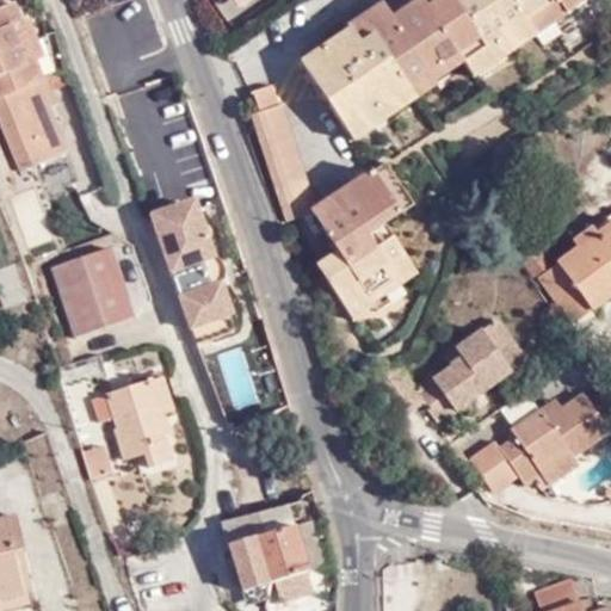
[(561,1),(568,11),(584,0),(437,0),(427,6),(423,0),(401,0),(387,10),(351,32),(349,29),(319,48),(325,57),(306,71),(345,130),(376,107),(384,118),(415,98),(408,86),(440,65),(445,72),(461,61),(466,66),(497,44),(503,55),(535,35),(528,23),(561,1)]
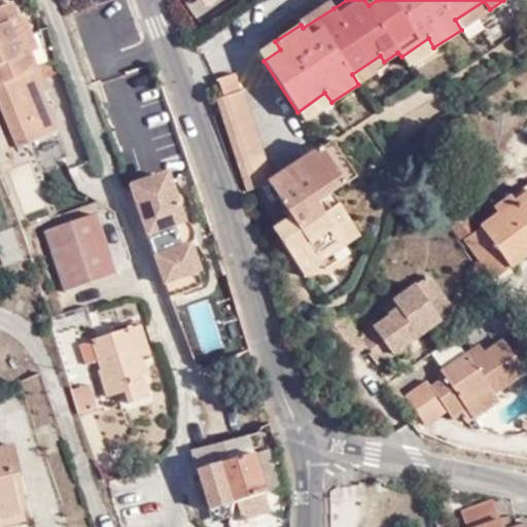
[(461,30),(490,9),(484,1),(455,20),(461,30)]
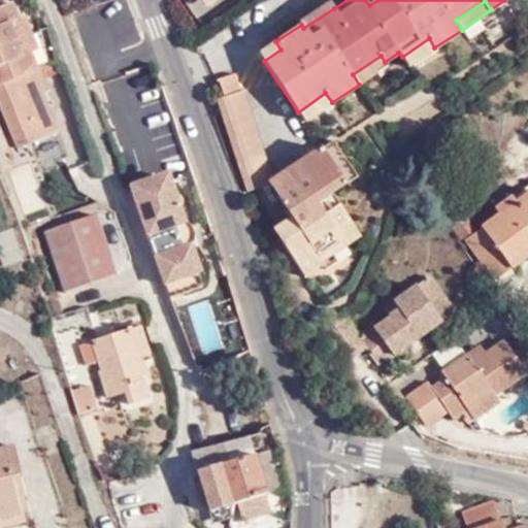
[(299,22),(301,25),(303,28),(334,8),(331,2),(299,22)]
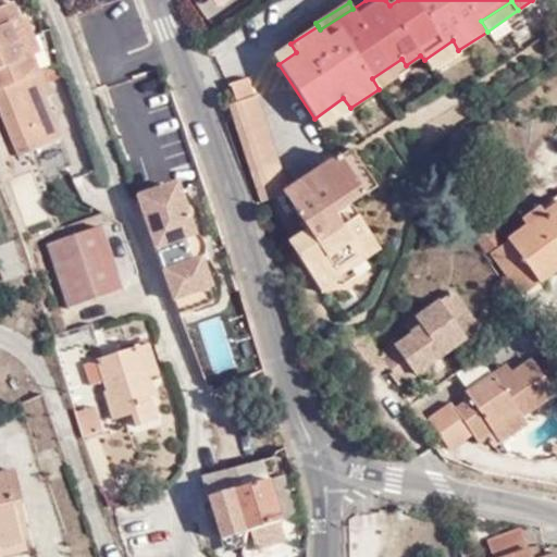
[(430,69),(458,50),(453,40),(424,60),(430,69)]
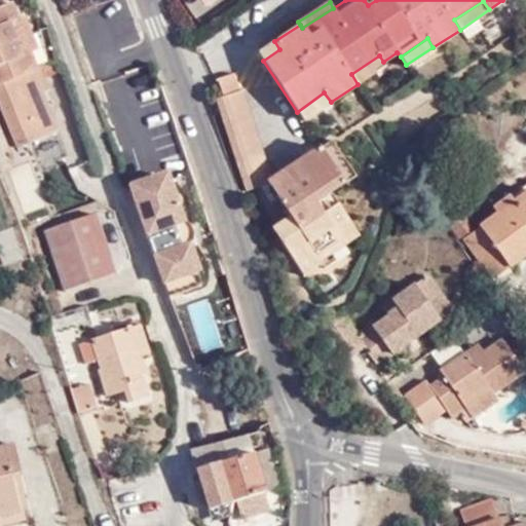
[(258,52),(263,61),(279,49),(274,41),(258,52)]
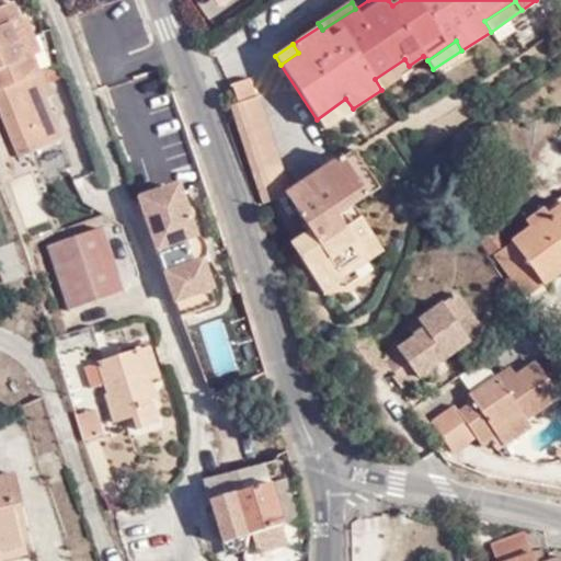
[(398,73),(409,66),(404,59),(375,79),(381,90),(400,78),(398,73)]
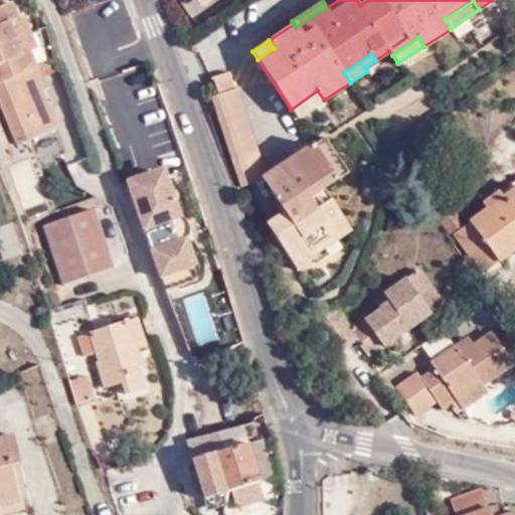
[(51,127),(43,101),(38,89),(45,86),(36,64),(0,77),(0,105),(12,141),(51,127)]
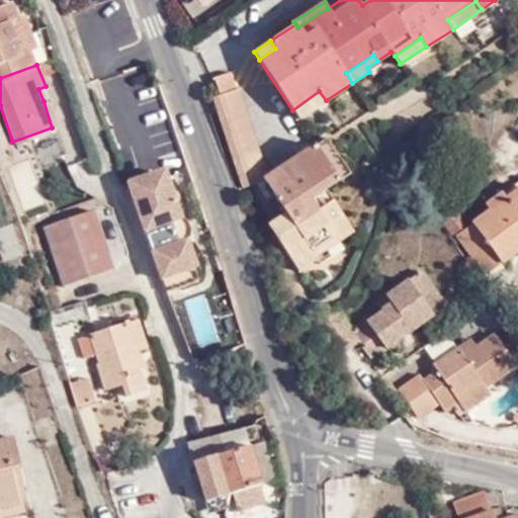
[(213,77),(220,95),(223,93),(248,171),(264,166),(233,70),(213,77)]
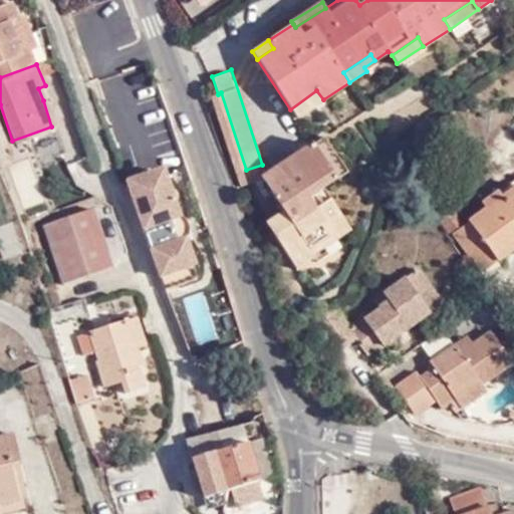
[(295,117),(323,99),(316,90),(290,109),(295,117)]
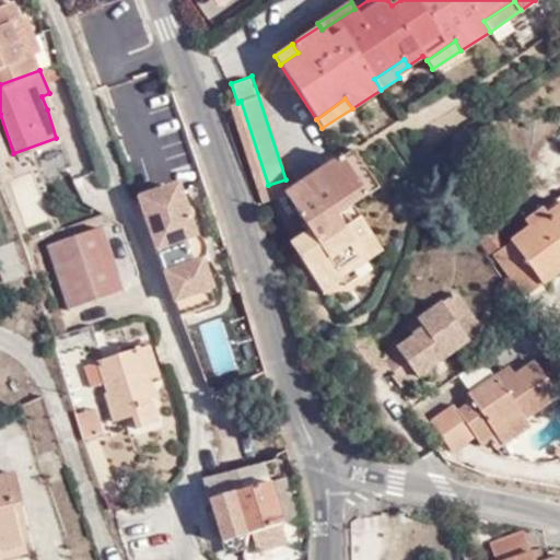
[(263,202),(286,194),(289,190),(286,179),(268,185),(241,101),(237,103),(230,105),(263,202)]
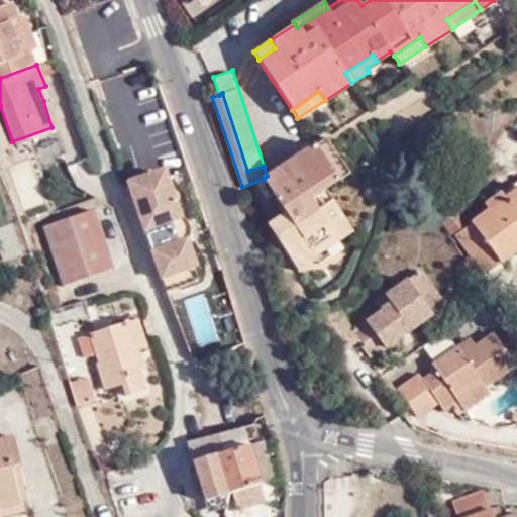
[(430,142),(422,133),(415,138),(422,148),(430,142)]
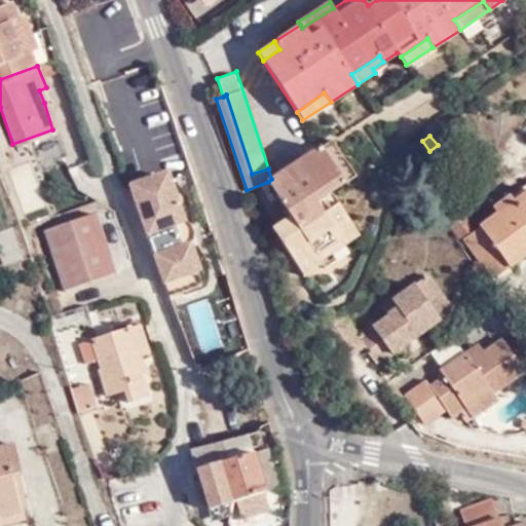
[(332,139),(307,154),(331,189),(355,174),(332,139)]
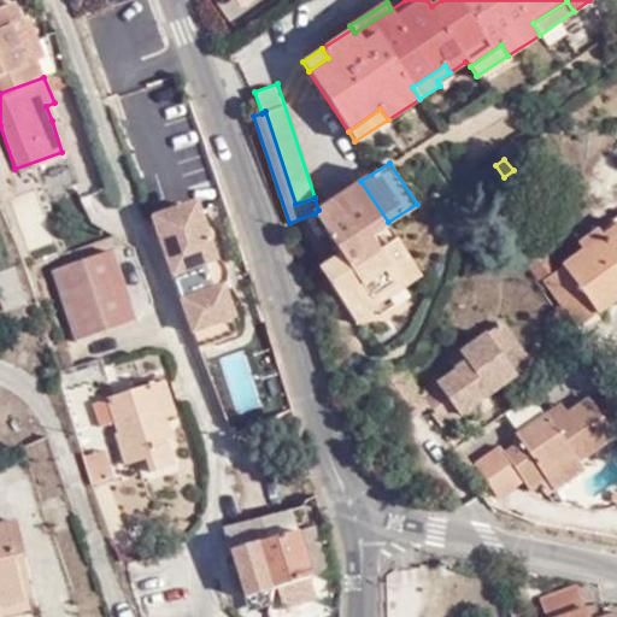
[(360,181),(333,201),(359,241),(387,224),(388,222),(360,181)]
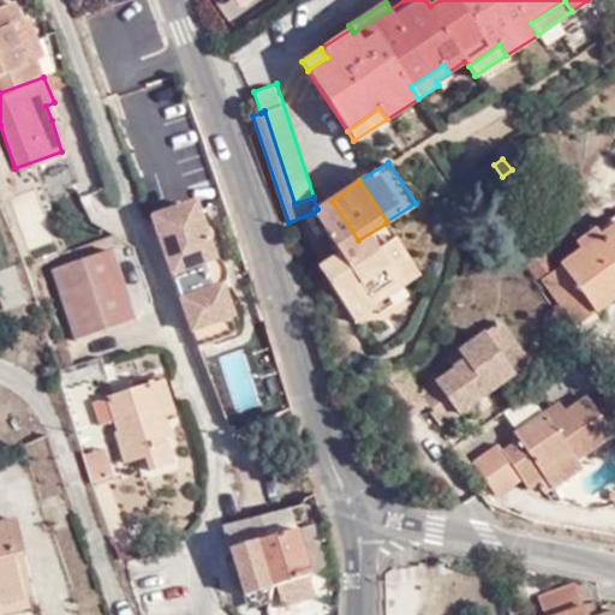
[(36,242),(55,236),(41,191),(22,197),(36,242)]
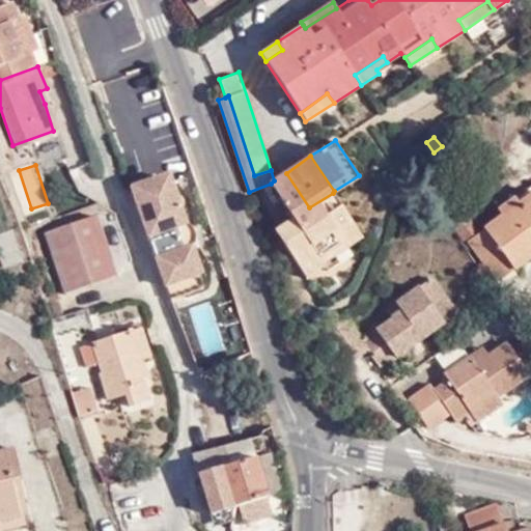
[(274,180),(271,184),(291,218),(286,222),(294,234),(283,242),(300,269),(329,248),(332,254),(361,235),(333,193),(309,207),(286,173),(274,180)]
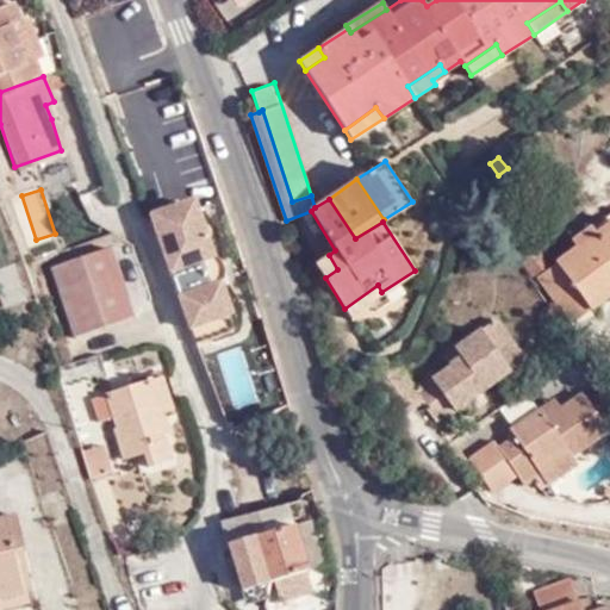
[(218,271),(203,222),(201,221),(201,219),(200,219),(200,217),(199,217),(199,216),(198,216),(197,215),(195,215),(194,215),(193,215),(192,215),(191,215),(191,216),(145,229),(154,247),(182,316),(193,348),(195,356),(235,346),(218,271)]
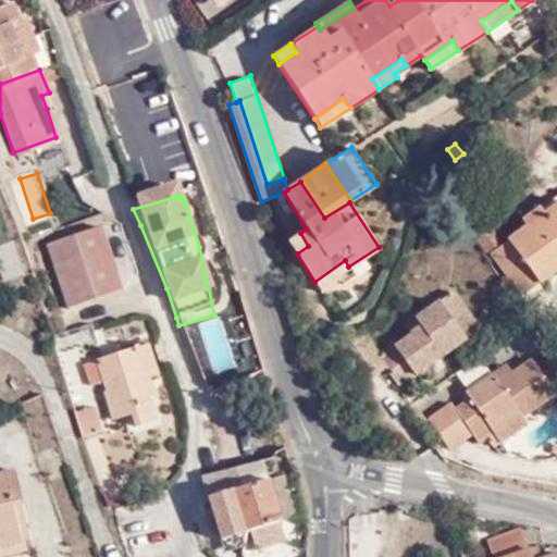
[(556,267),(556,202),(490,251),(519,295),(556,267)]
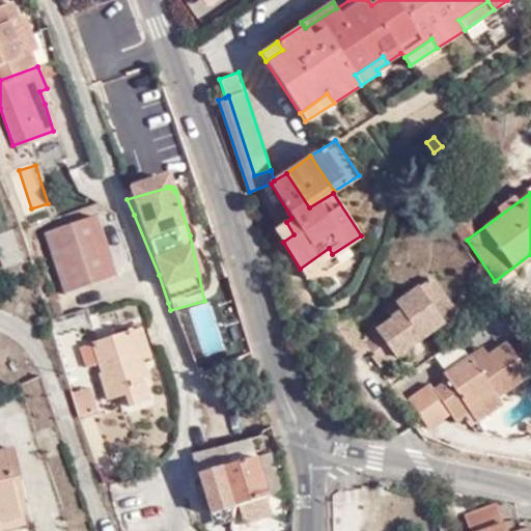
[(446,214),(463,239),(478,227),(459,204),(446,214)]
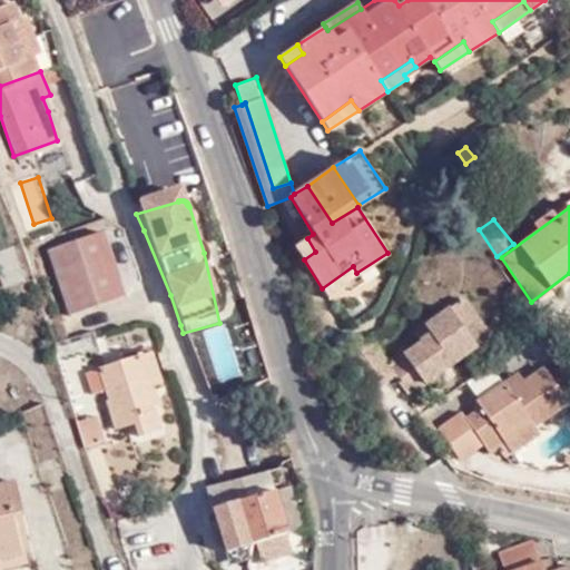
[(124,295),(102,231),(49,247),(71,313),(124,295)]
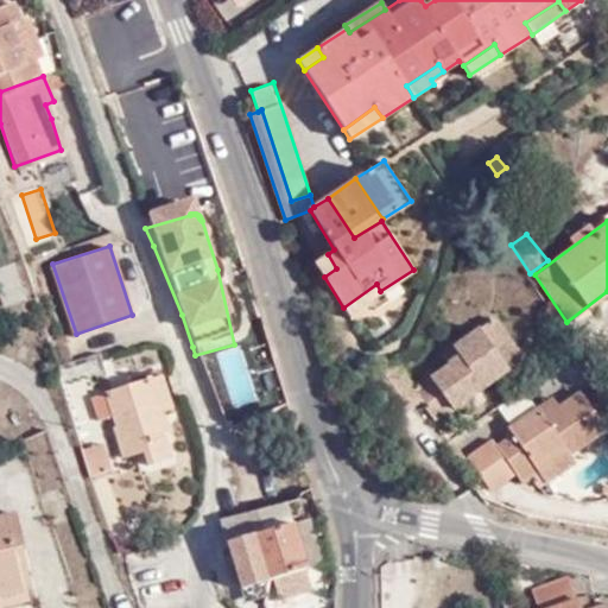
[(336,268),(328,254),(315,263),(324,277),(336,268)]
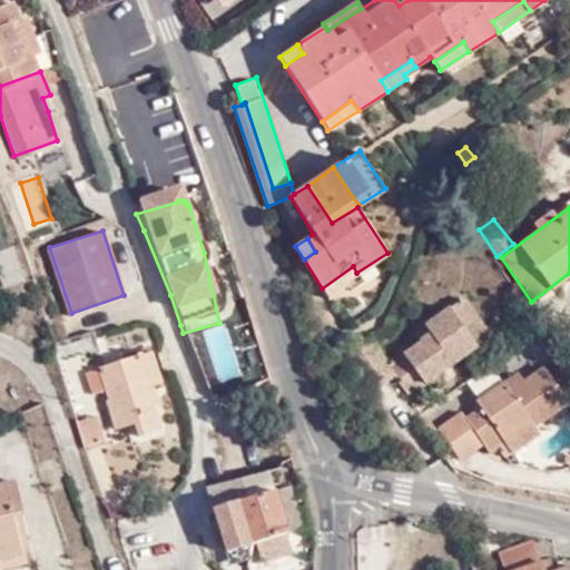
[(22,278),(12,247),(0,251),(0,277),(3,285),(22,278)]
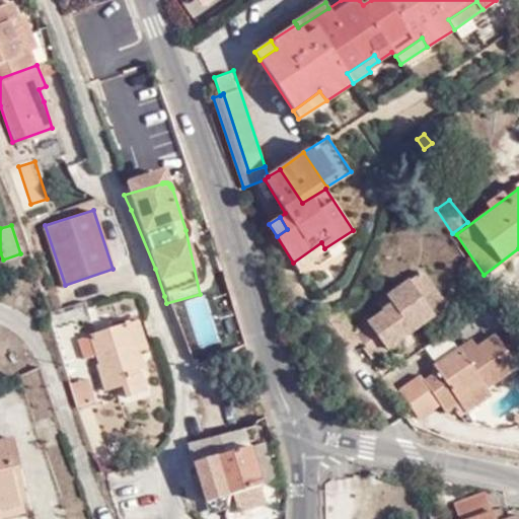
[(321,242),(293,263),(296,268),(324,248),(321,242)]
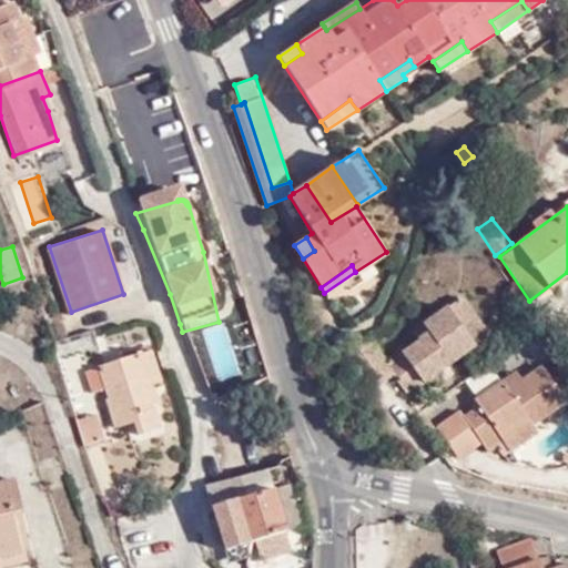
[(368,335),(337,346),(371,392),(392,377),(405,397),(490,337),(462,296),(414,330),(424,344),(389,368),(368,335)]
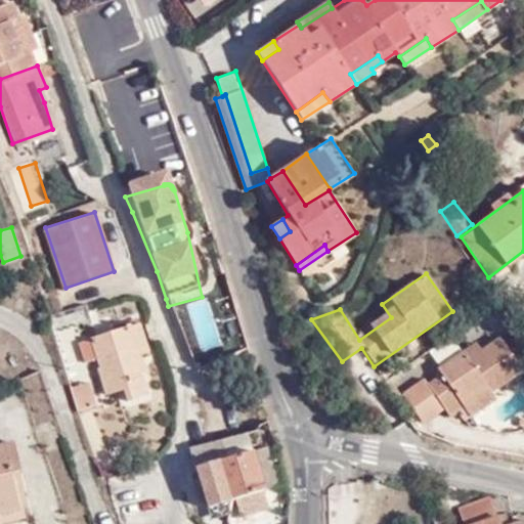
[(140,321),(130,325),(138,353),(149,351),(140,321)]
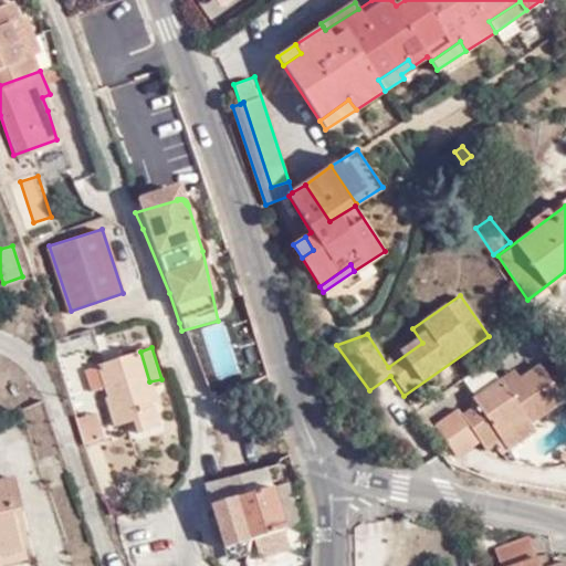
[(149,381),(140,352),(85,369),(93,391),(104,388),(116,425),(135,419),(137,432),(158,425),(150,402),(156,401),(149,381)]
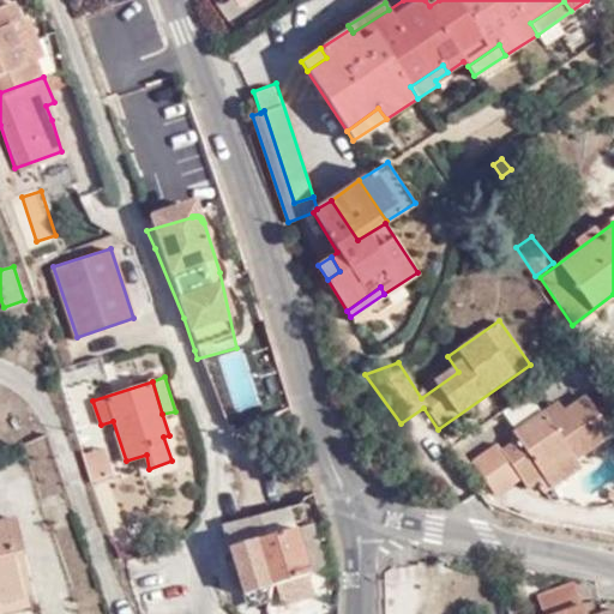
[(608,434),(584,396),(564,410),(547,421),(542,413),(512,432),(516,437),(498,449),(495,444),(471,459),(493,492),(519,475),(527,485),(542,475),(536,468),(566,447),(572,457),(608,434)]
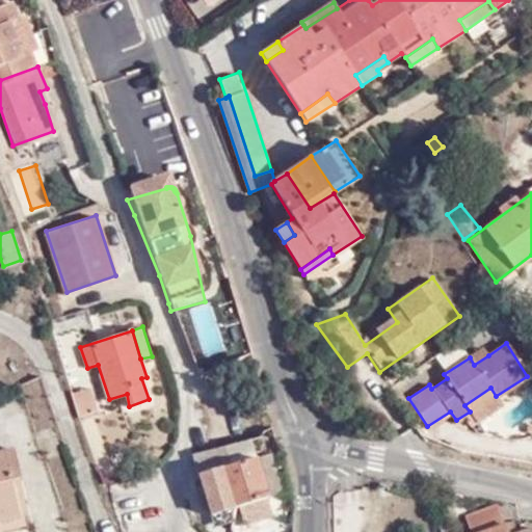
[(474,365),(488,355),(484,348),(470,357),(474,365)]
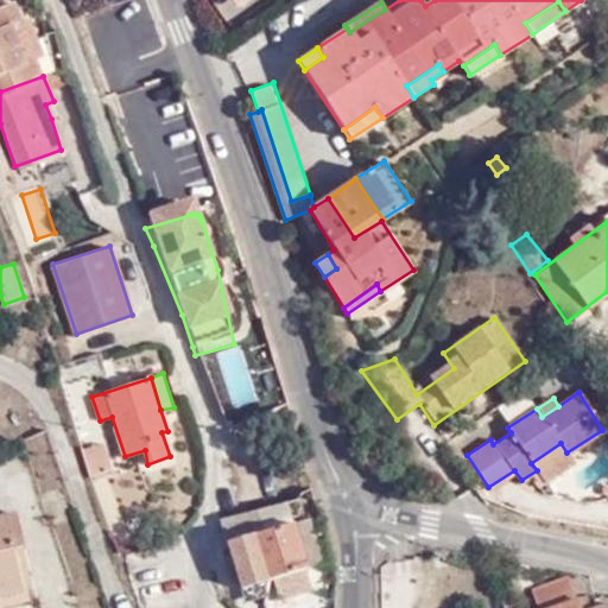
[(103,441),(83,448),(92,476),(112,469),(103,441)]
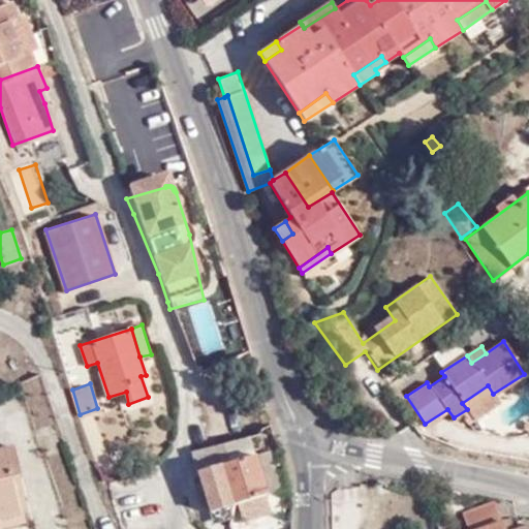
[(493,394),(488,385),(462,403),(467,409),(471,416),(497,400),(493,394)]
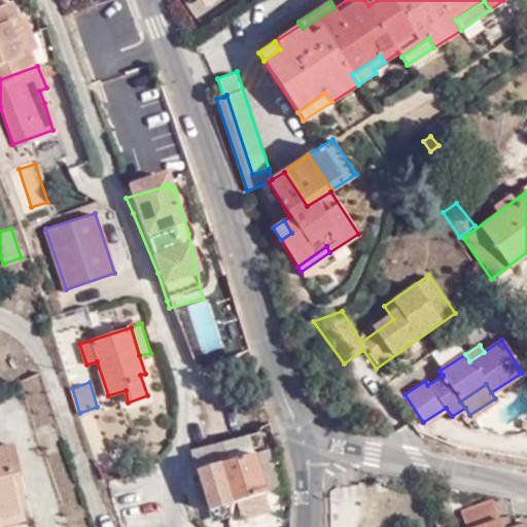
[(111,433),(128,432),(126,414),(110,415),(111,433)]
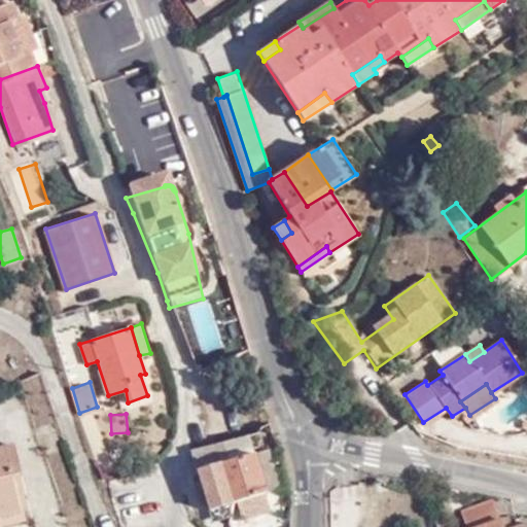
[(194,425),(192,447),(208,445),(206,425),(194,425)]
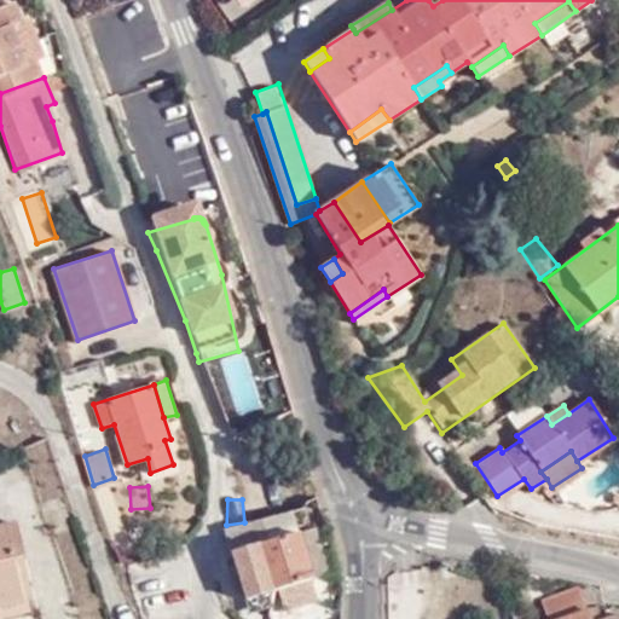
[(299,531),(293,512),(244,522),(226,525),(233,549),(258,543),(299,531)]
